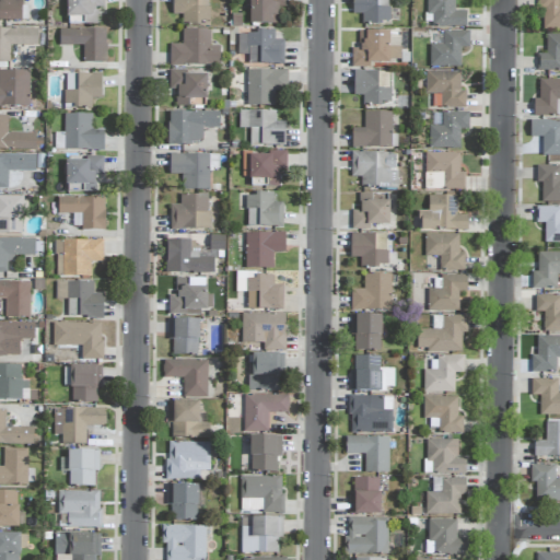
[(0,0),(0,21),(21,22),(21,0),(0,0)]
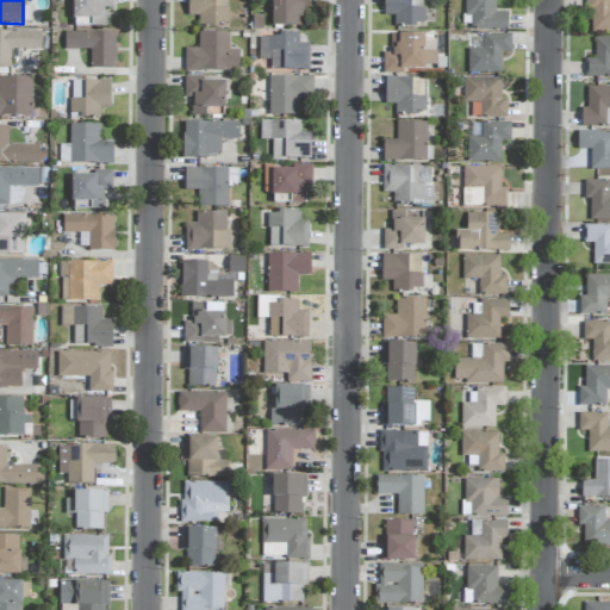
[(72,0),(73,26),(105,26),(105,8),(113,8),(112,0),(72,0)]
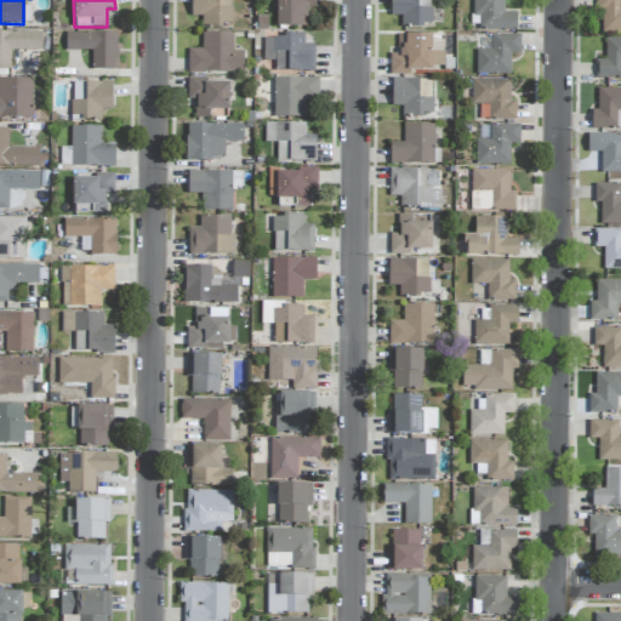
[(231,0),(191,0),(191,16),(203,16),(201,26),(231,26),(231,0)]
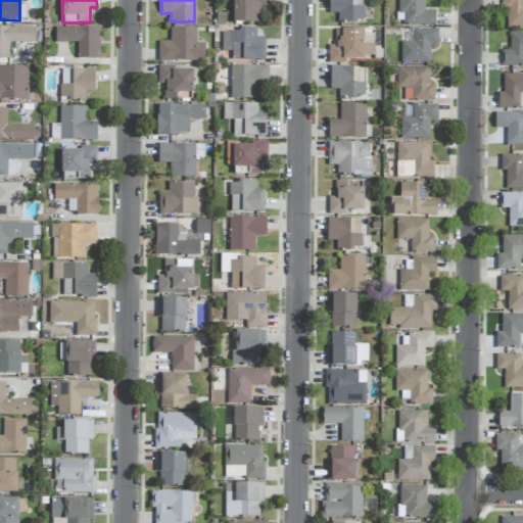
[(268,6),(268,0),(232,0),(233,24),(260,22),(259,7),(268,6)]
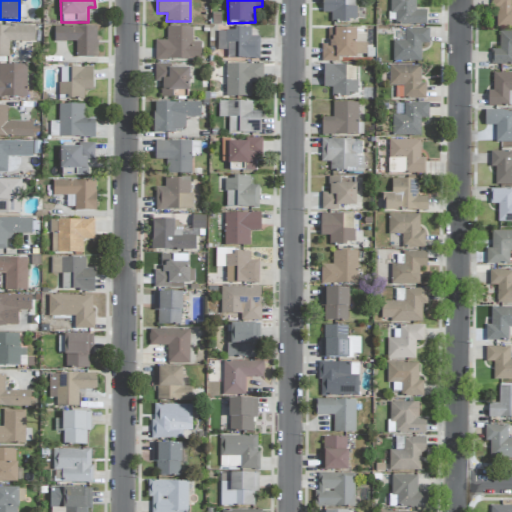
[(355,0),(322,0),(322,13),(330,13),(330,21),(355,21),(355,0)]
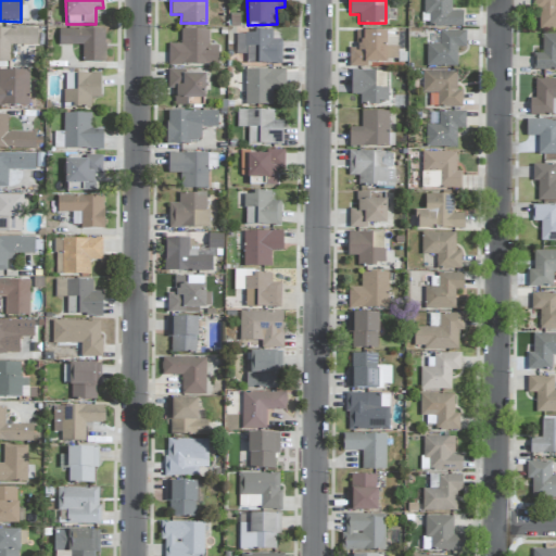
[(451,0),(425,0),(425,26),(463,27),(463,12),(451,11),(451,0)]
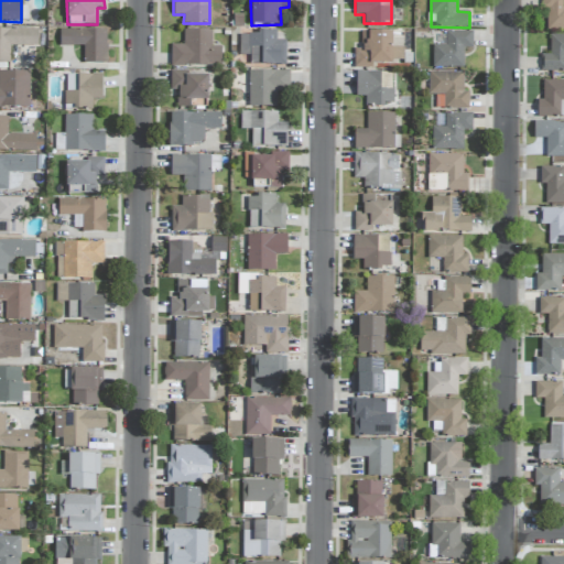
[(563,0),(543,0),(544,31),(563,30),(563,0)]
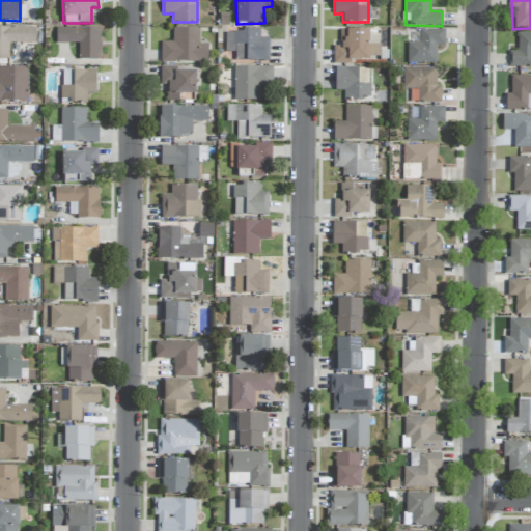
[(35,27),(0,27),(0,58),(8,59),(8,44),(35,44),(35,27)]
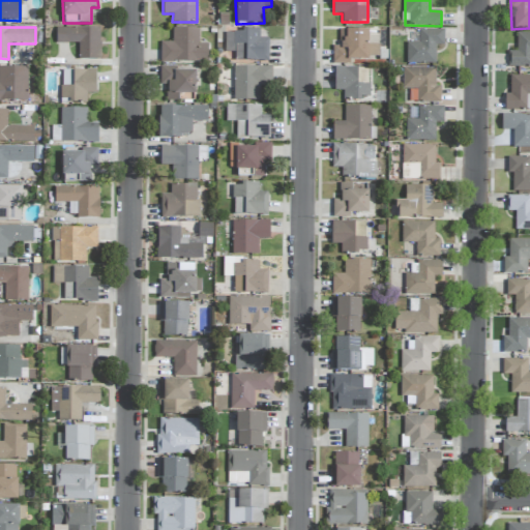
[(100,29),(57,28),(56,42),(79,43),(79,60),(99,60),(100,29)]
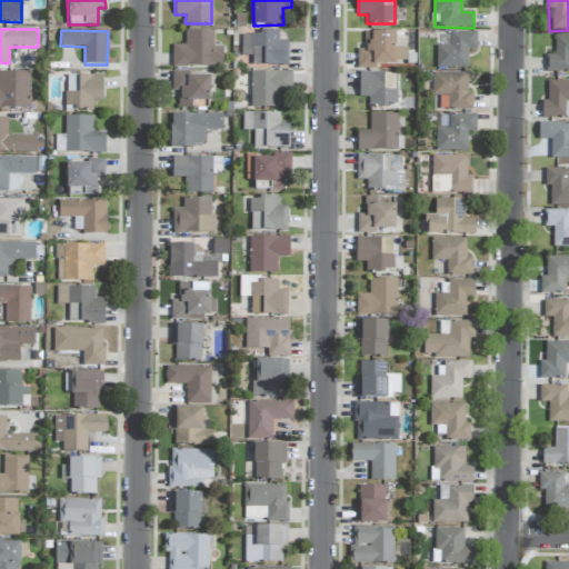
[(213,31),(185,30),(185,46),(172,46),(172,67),(222,67),(223,48),(213,47),(213,31)]
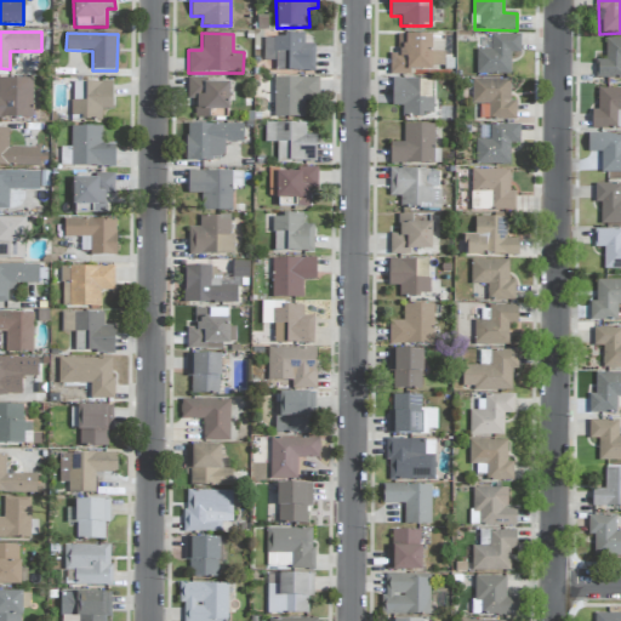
[(476,75),(510,75),(511,53),(520,53),(520,35),(491,34),(491,50),(477,50),(476,75)]
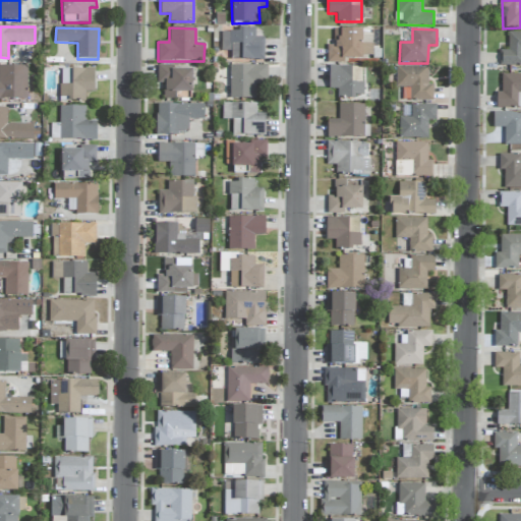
[(264,60),(265,38),(255,38),(255,31),(222,30),(222,51),(231,52),(231,59),(264,60)]
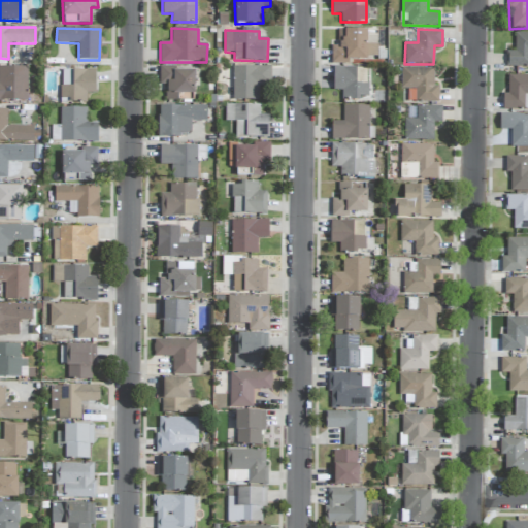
[(367,30),(338,30),(338,45),(332,45),(331,64),(349,64),(349,60),(367,60),(367,57),(377,57),(377,44),(366,44),(367,30)]
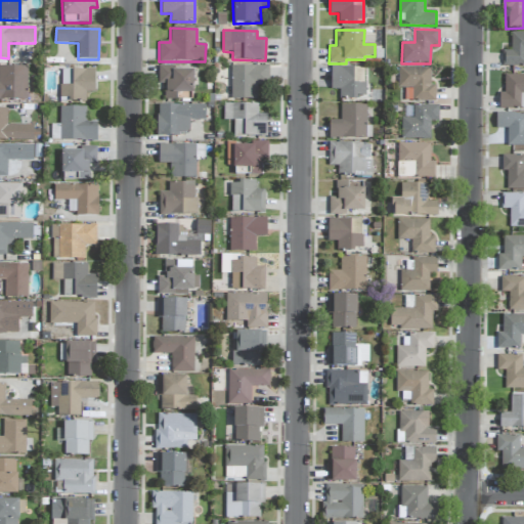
[(503,66),(523,66),(523,33),(511,33),(511,51),(504,50),(503,66)]
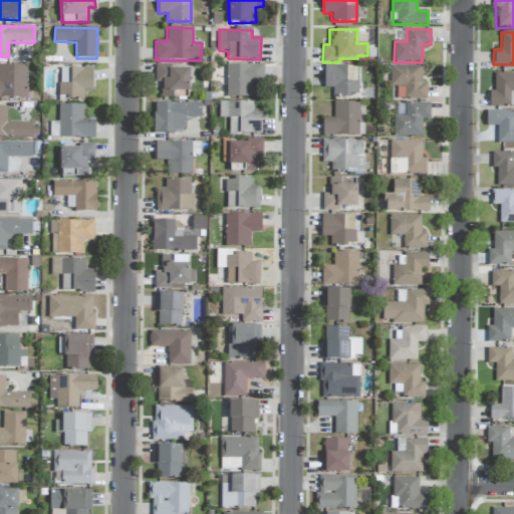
[(0,97),(26,98),(27,65),(0,64),(0,97)]
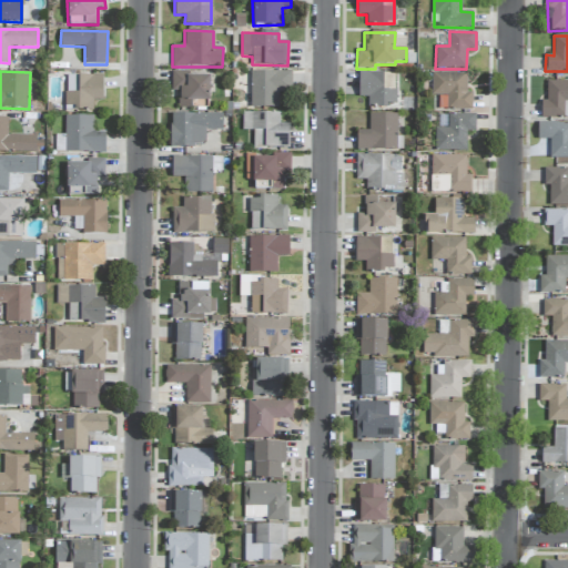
[(172,71),(171,89),(180,90),(179,108),(191,109),(191,103),(209,104),(210,77),(190,75),(190,72),(172,71)]
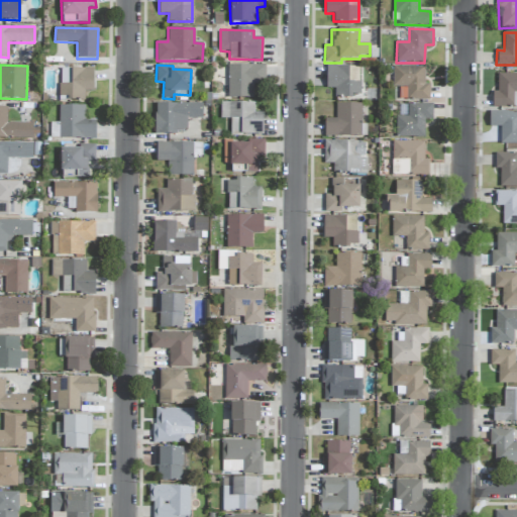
[(265,85),(266,65),(228,65),(227,98),(253,98),(253,84),(265,85)]
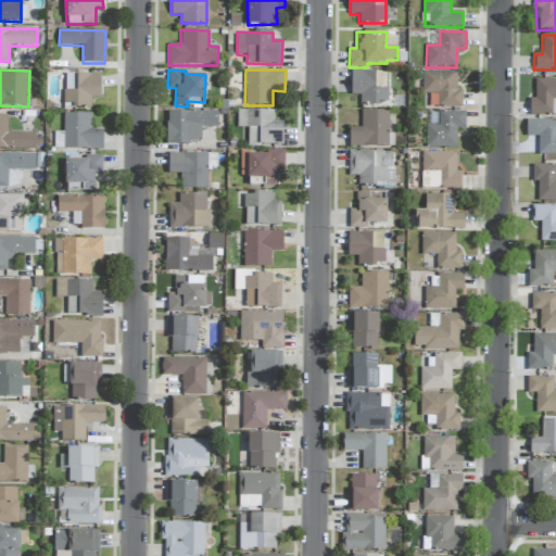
[(387,102),(387,72),(351,71),(351,95),(361,95),(361,104),(379,105),(379,101),(387,102)]
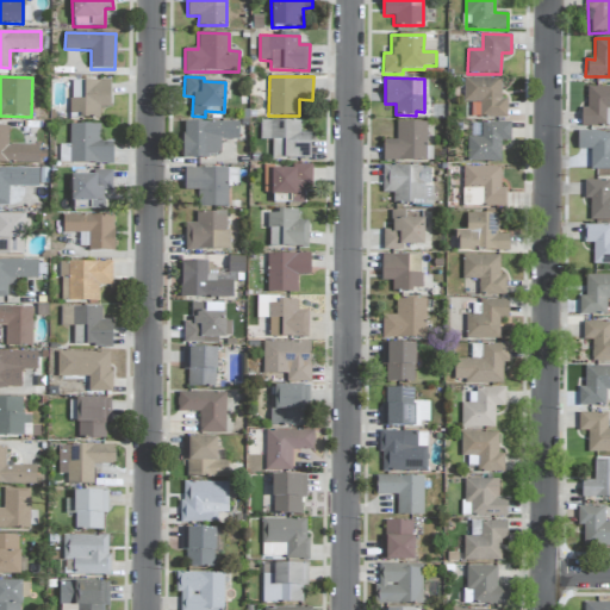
[(464,104),(479,104),(479,118),(506,118),(508,99),(502,99),(502,78),(464,78),(464,104)]
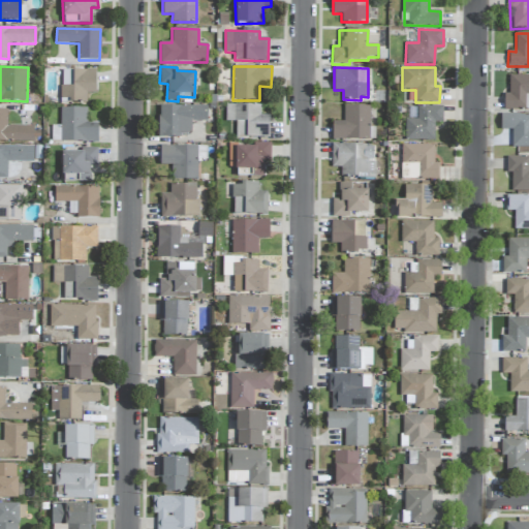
[(96,93),(96,70),(61,70),(61,101),(86,101),(87,93),(96,93)]
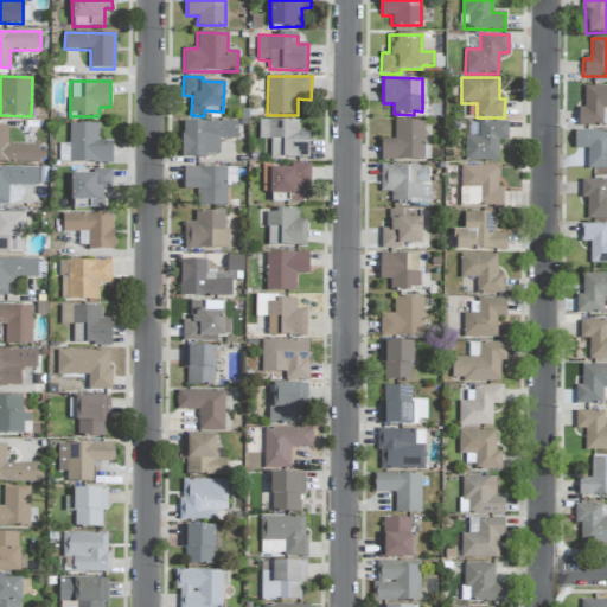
[(606,87),(583,87),(583,108),(579,108),(579,126),(606,126),(606,87)]
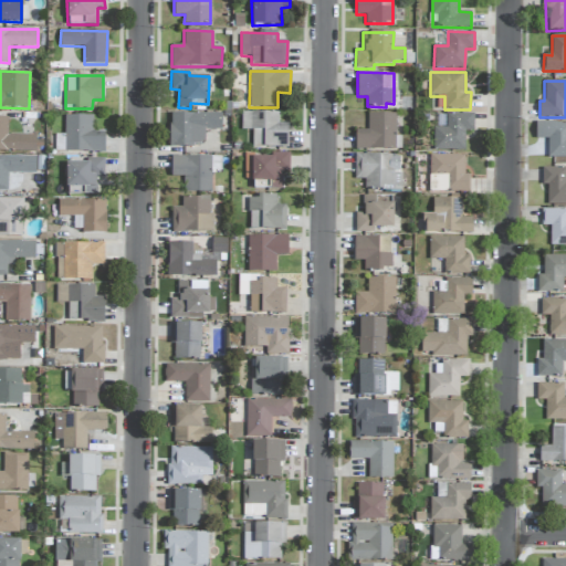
[(252,147),(287,148),(289,123),(279,123),(279,113),(242,112),(241,130),(252,130),(252,147)]
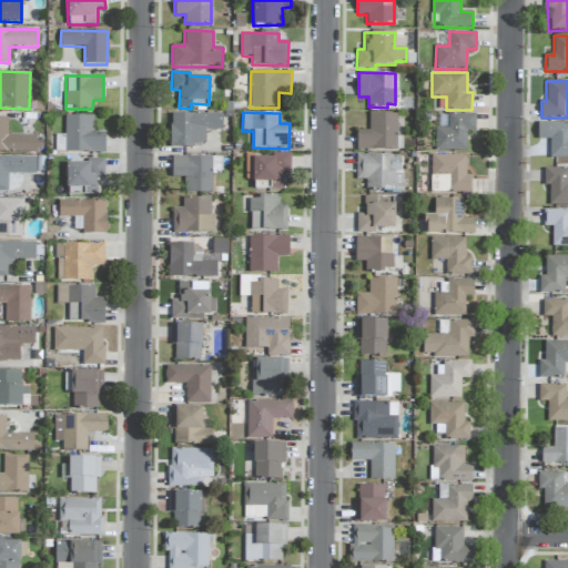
[(223,114),(171,113),(170,146),(205,146),(205,130),(222,130),(223,114)]
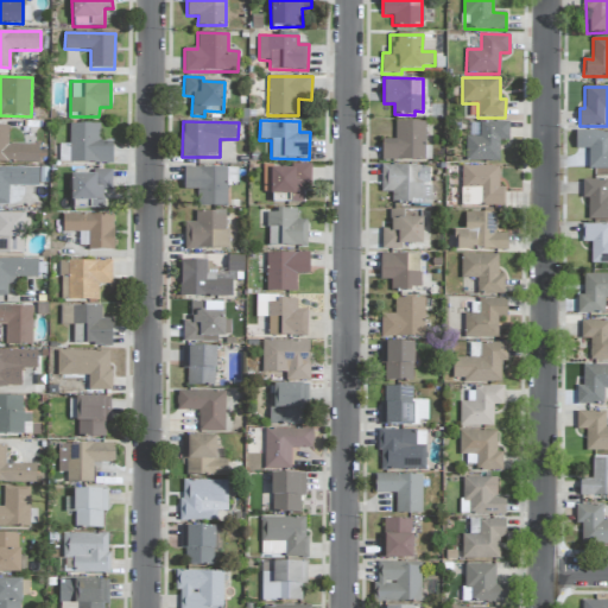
[(382,162),(426,160),(425,121),(394,122),(396,139),(381,140),(382,162)]
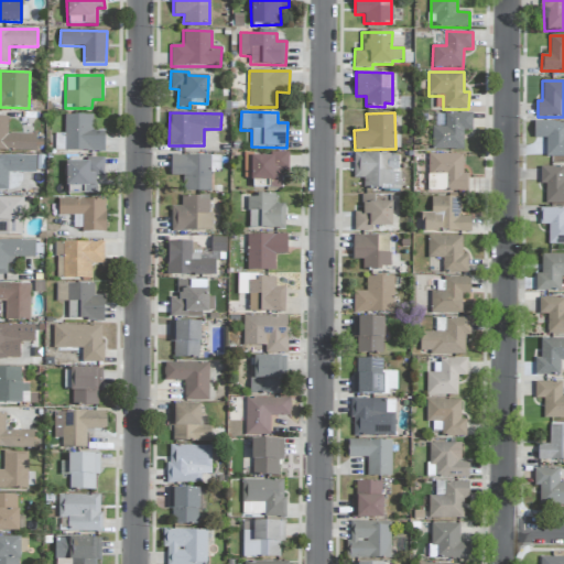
[(444,127),(432,127),(432,150),(463,150),(463,130),(472,130),(472,114),(444,114),(444,127)]
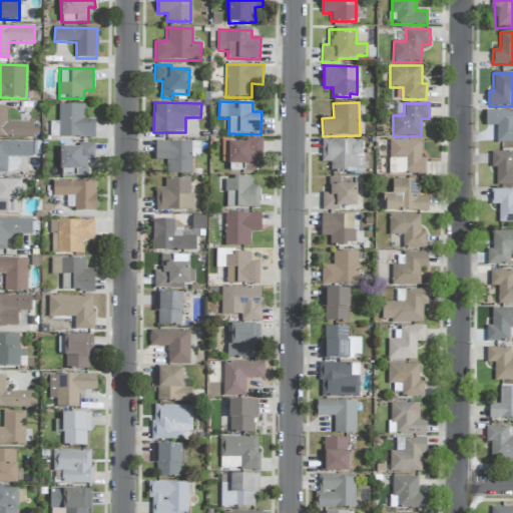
[(84,104),(58,105),(58,122),(50,122),(50,138),(94,137),(94,119),(84,119),(84,104)]
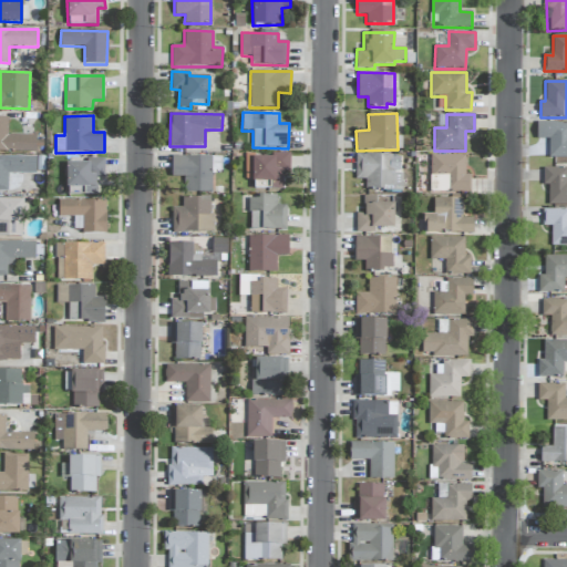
[(8,117),(0,117),(0,152),(35,153),(37,135),(7,135),(8,117)]
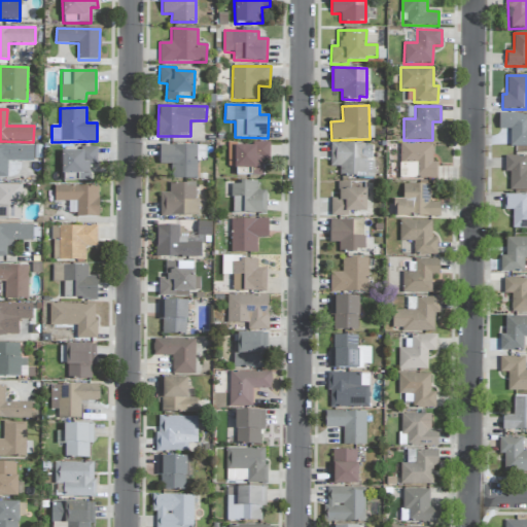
[(526,113),(500,114),(500,130),(510,130),(511,147),(526,146),(526,113)]
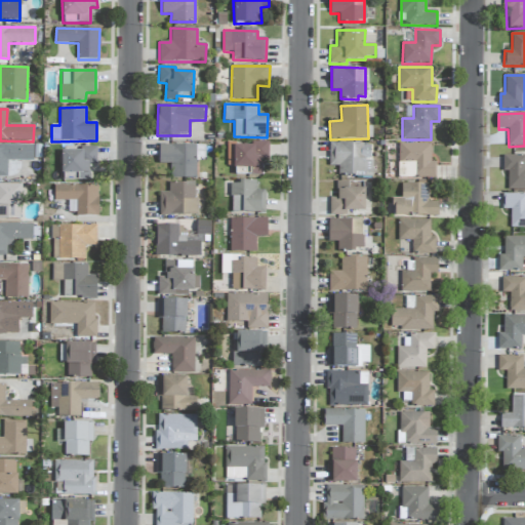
[(268,144),(228,144),(228,168),(250,167),(250,175),(261,175),(261,159),(268,159),(268,144)]
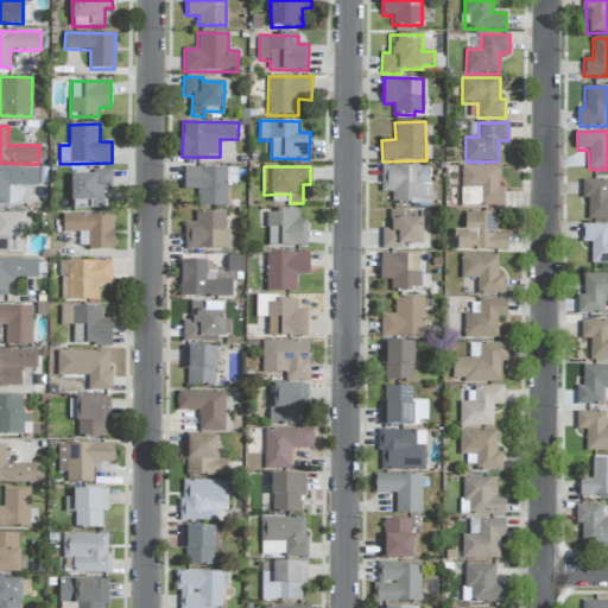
[(381,192),(391,192),(391,203),(430,204),(430,166),(381,166),(381,192)]
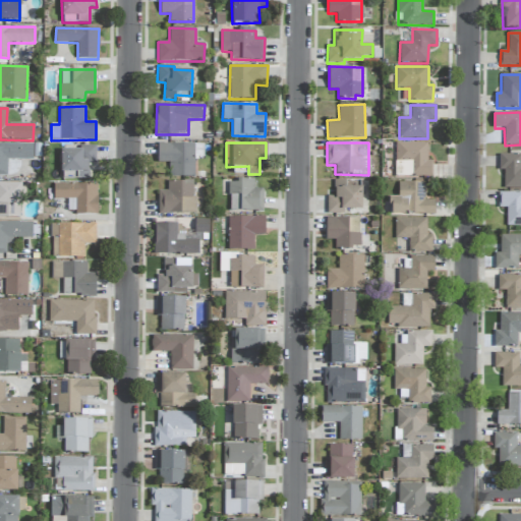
[(401,177),(432,177),(432,160),(427,160),(427,142),(396,142),(395,162),(401,163),(401,177)]
